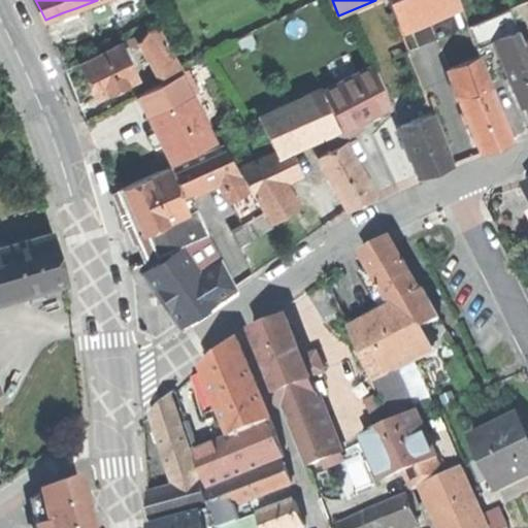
[(388,0),(397,23),(453,0),(388,0)]
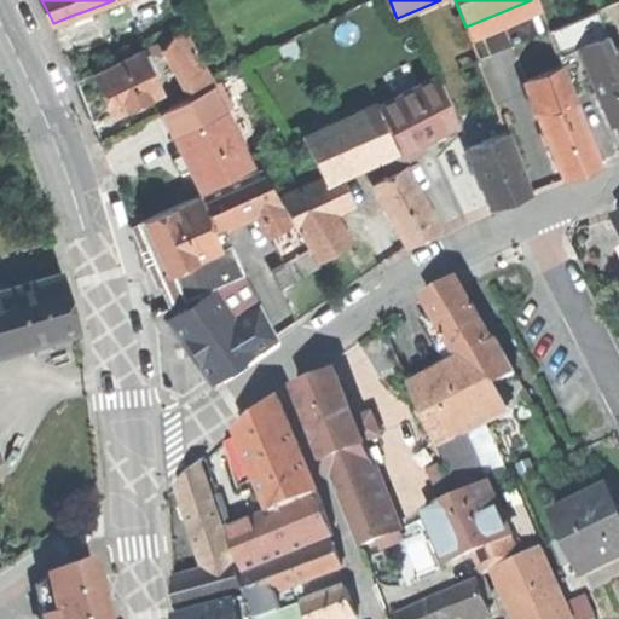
[(551,0),(537,0),(548,27),(560,22),(551,0)]
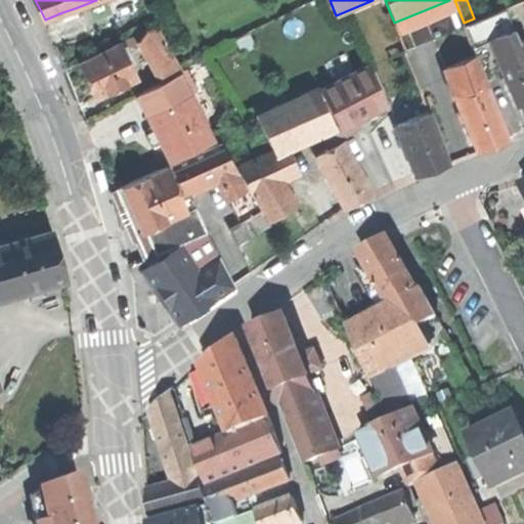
[(505,6),(474,18),(464,23),(473,44),(488,38),(514,28),(505,6)]
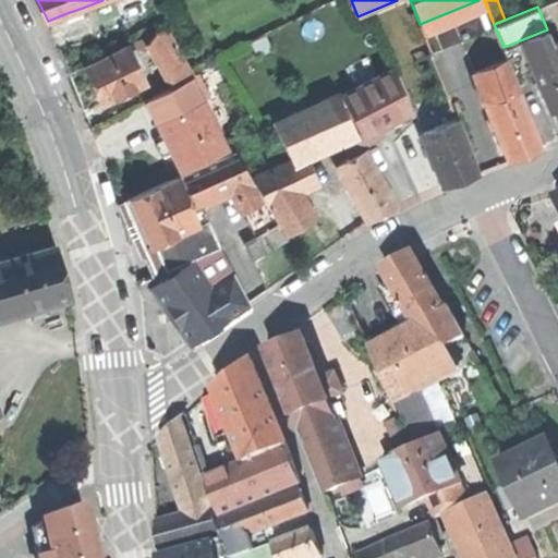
[(83,17),(80,9),(67,13),(70,22),(83,17)]
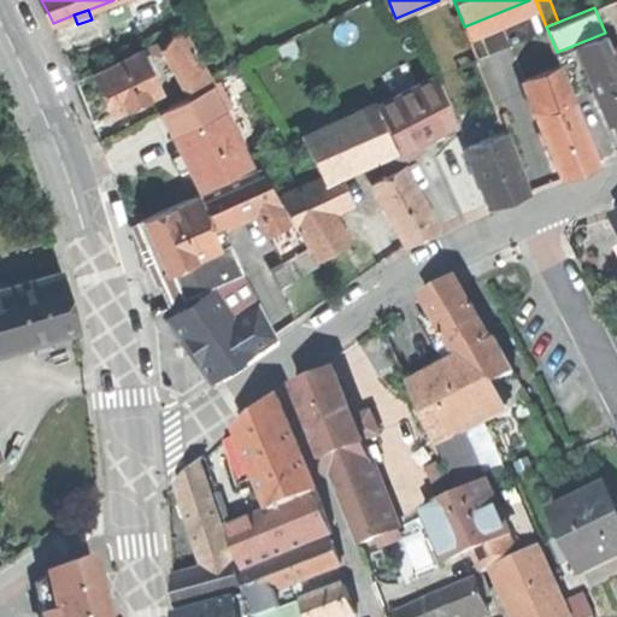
[(164,47),(194,95),(210,87),(213,83),(182,31),(171,35),(164,47)]
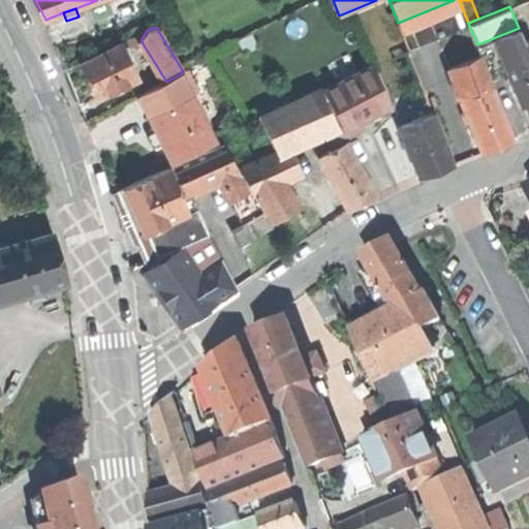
[(528,37),(524,40),(519,28),(493,38),(521,105),(528,101),(528,37)]
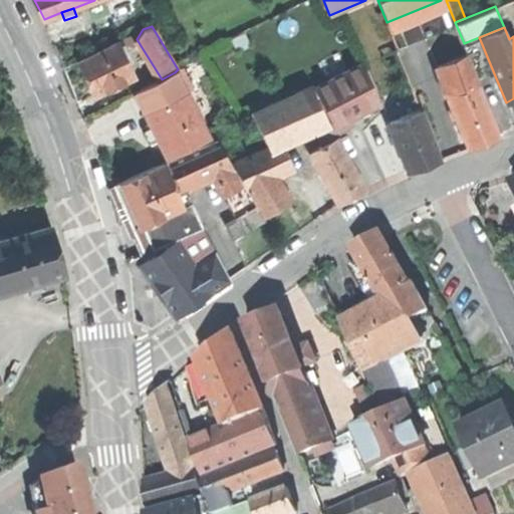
[(87,78),(95,94),(134,76),(116,42),(78,60),(87,78)]
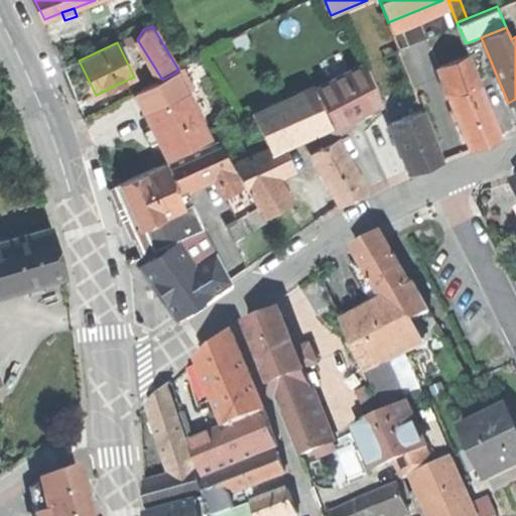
[(397,50),(312,87),(329,122),(332,121),(345,115),(383,99),(411,86),(397,50)]
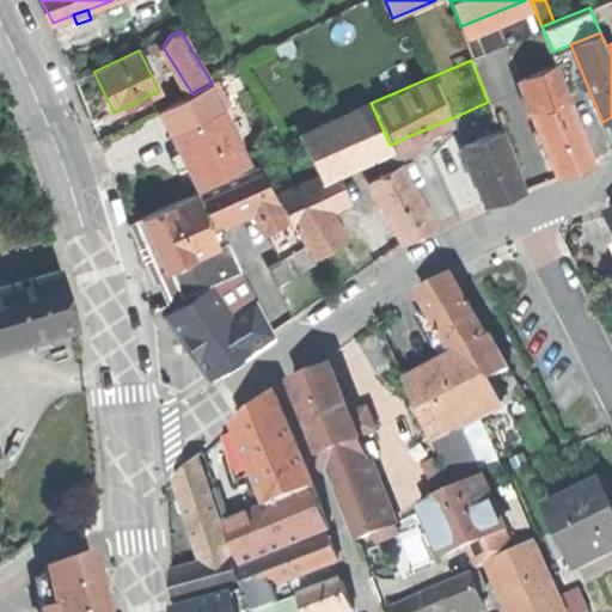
[(520,78),(530,105),(567,92),(556,63),(520,78)]
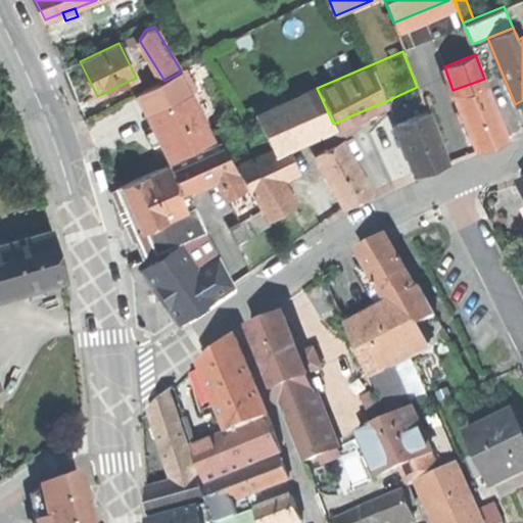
[(164,81),(137,94),(147,113),(180,97),(203,142),(211,138),(178,74),(164,81)]
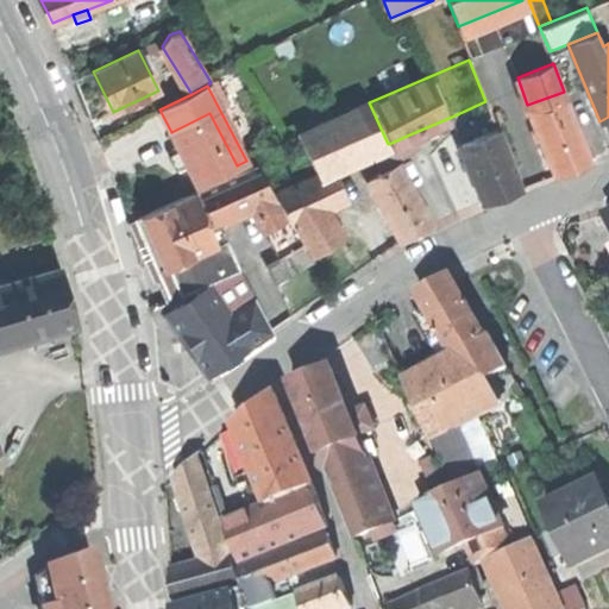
[(564,92),(527,105),(554,175),(570,168),(588,162),(564,100),(566,99),(564,92)]
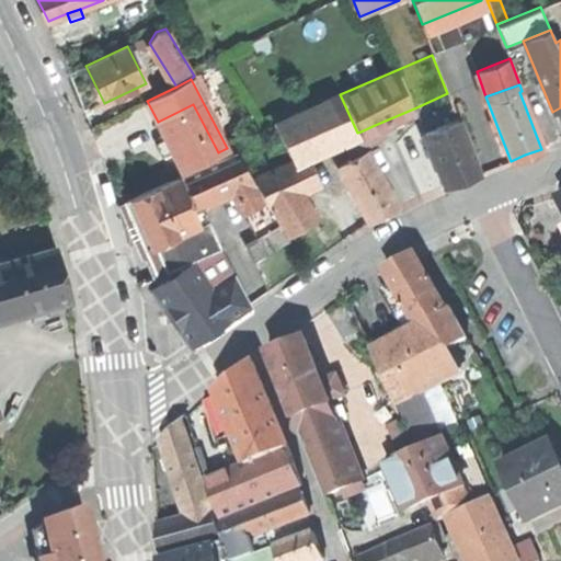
[(292,160),(294,163),(307,158),(348,137),(357,133),(340,94),(339,93),(274,124),(292,160)]
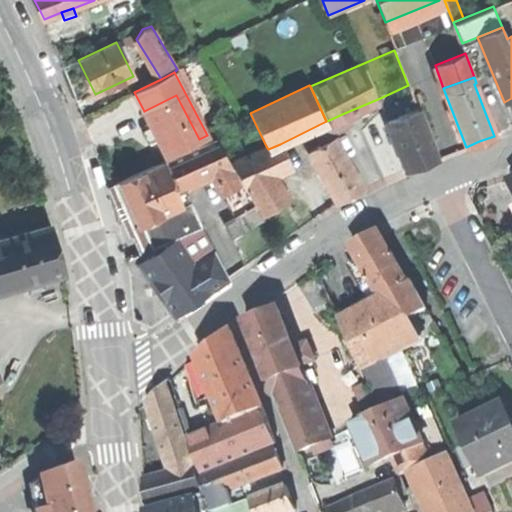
[(380,98),(386,121),(417,109),(408,85),(380,98)]
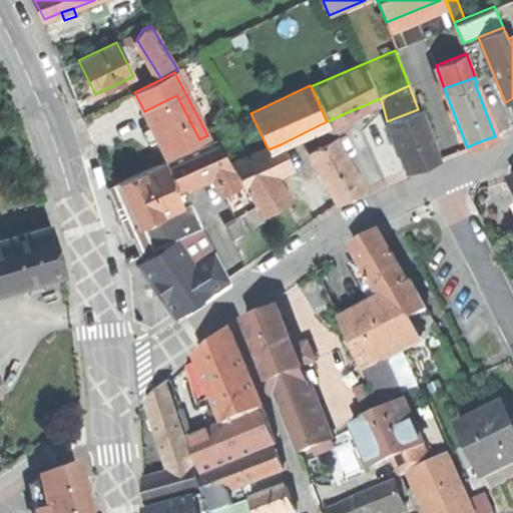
[(200,141),(199,139),(176,95),(144,111),(152,126),(158,138),(168,157),(200,141)]
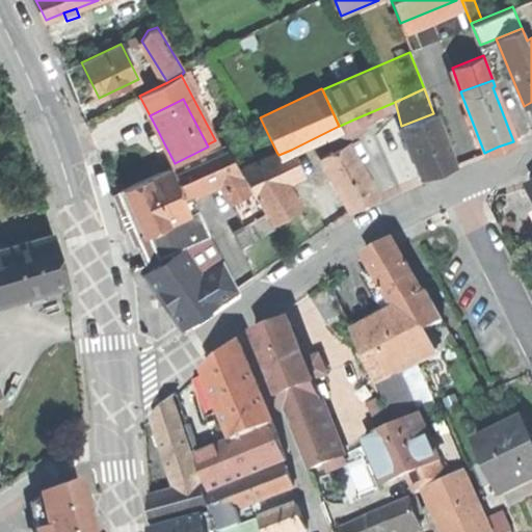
[(433,113),(401,126),(422,178),(439,170),(453,165),(433,113)]
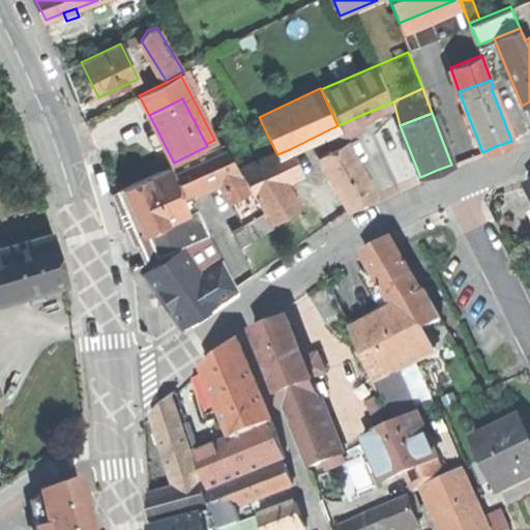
[(370,150),(354,118),(341,124),(356,156),(370,150)]
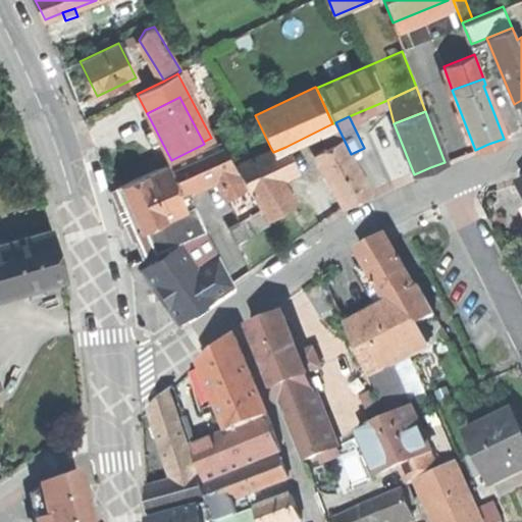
[(341,140),(332,123),(324,127),(332,144),(341,140)]
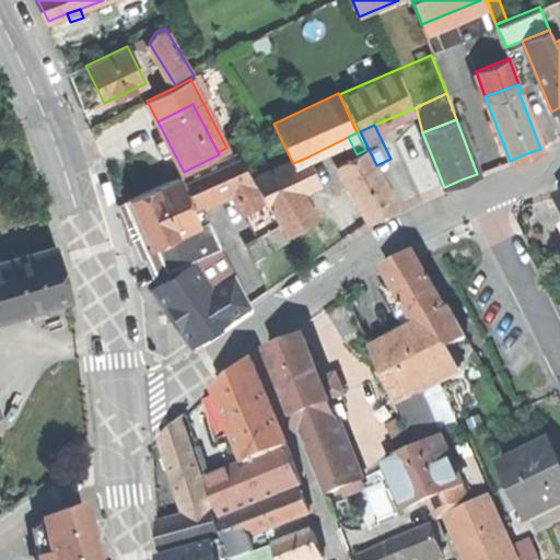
[(164,155),(173,151),(166,138),(158,142),(161,149),(164,155)]
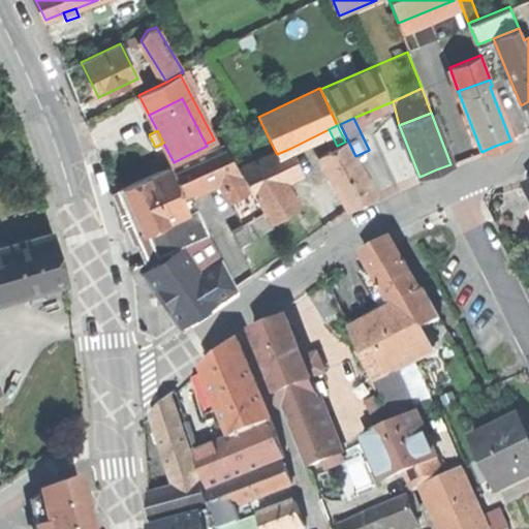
[(372,196),(345,142),(337,146),(319,155),(346,210),(360,203),(372,196)]
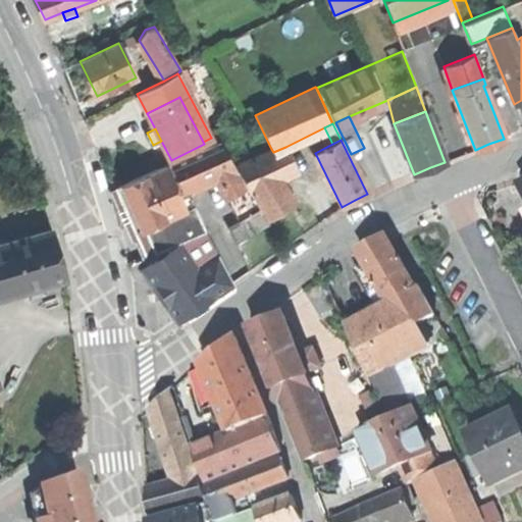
[(220,141),(165,165),(177,194),(214,177),(240,221),(259,210),(250,194),(236,167),(220,141)]
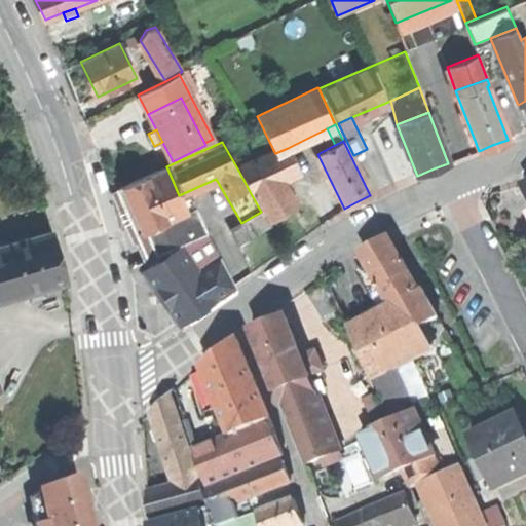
[(300,174),(288,148),(275,153),(273,150),(269,152),(284,181),(300,174)]
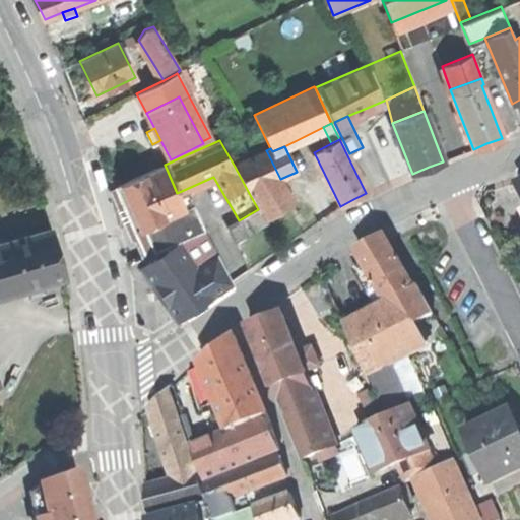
[(266,150),(235,167),(249,193),(280,179),(266,150)]
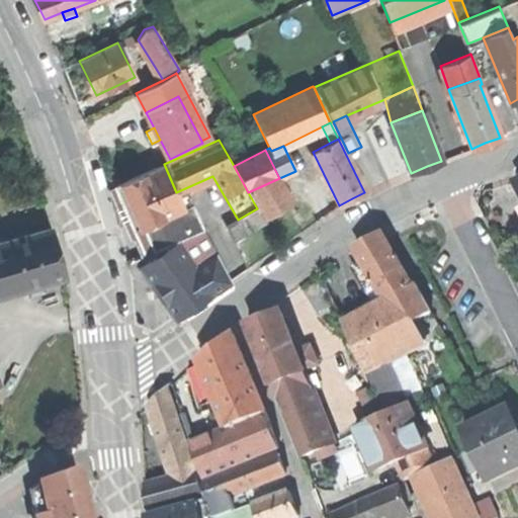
[(124,208),(134,229),(142,226),(183,207),(176,192),(164,164),(114,185),(124,208)]
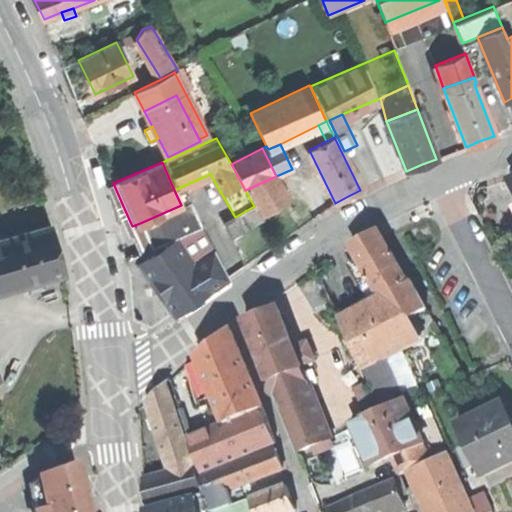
[(245,190),(254,206),(260,215),(262,214),(288,199),(276,176),(245,190)]
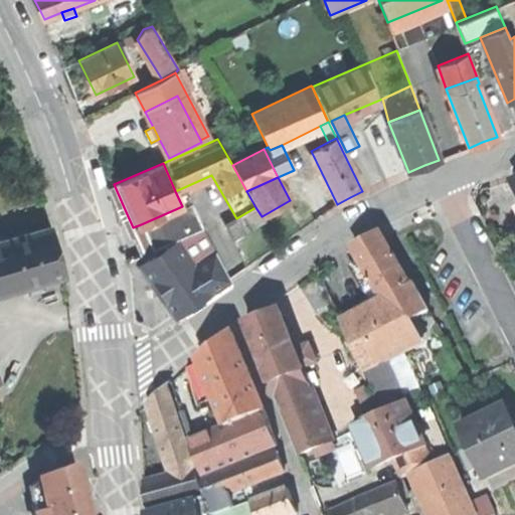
[(189,203),(182,206),(141,224),(151,248),(175,238),(200,227),(189,203)]
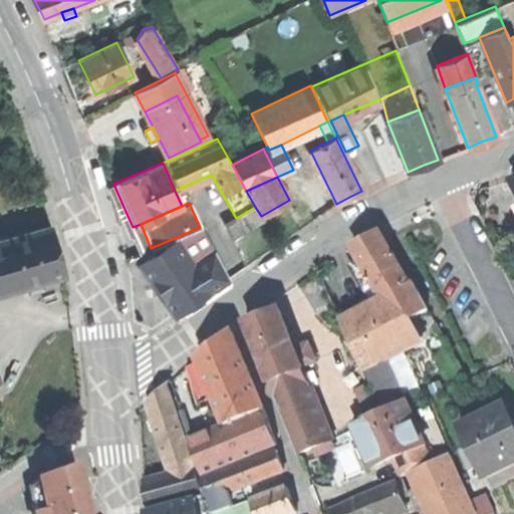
[(261,216),(255,207),(236,218),(224,224),(232,239),(266,220),(263,215),(261,216)]
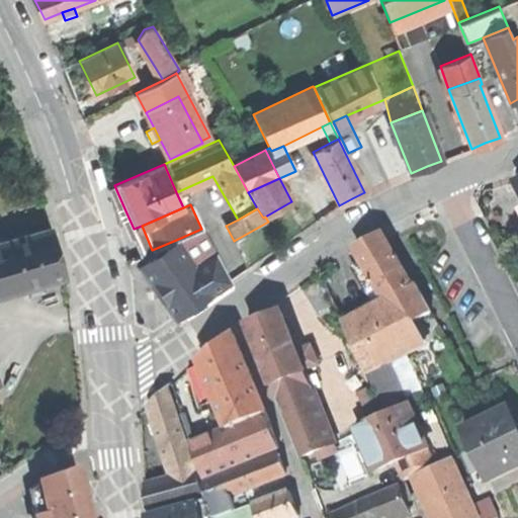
[(0,242),(0,289),(1,294),(66,275),(60,255),(53,227),(0,242)]
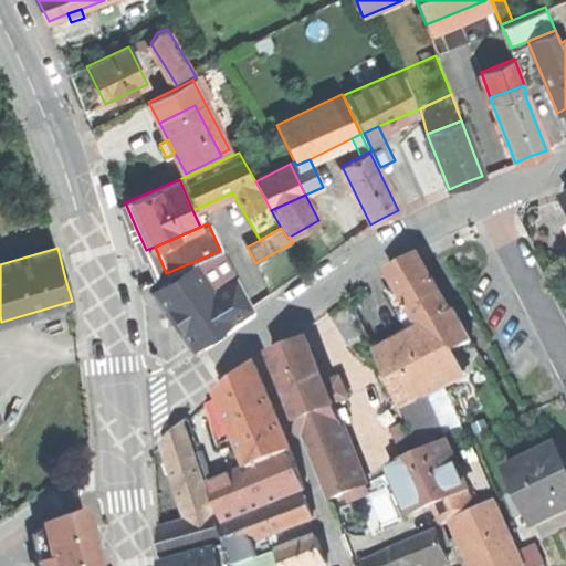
[(222,249),(220,250),(192,262),(195,265),(155,291),(191,346),(220,327),(252,306),(222,249)]
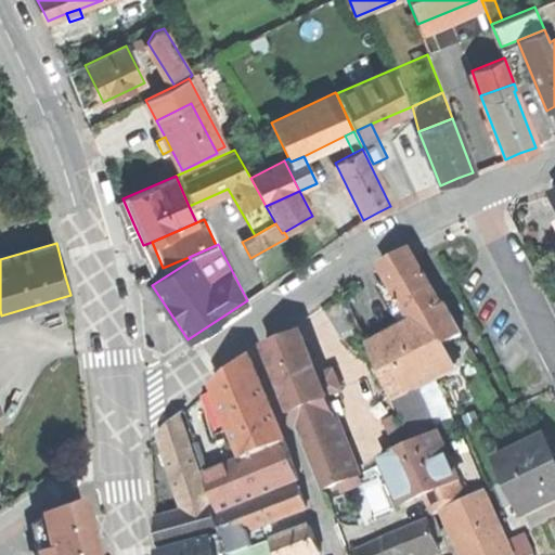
[(390,278),(415,321),(442,306),(441,304),(410,249),(395,258),(383,265),(390,278)]
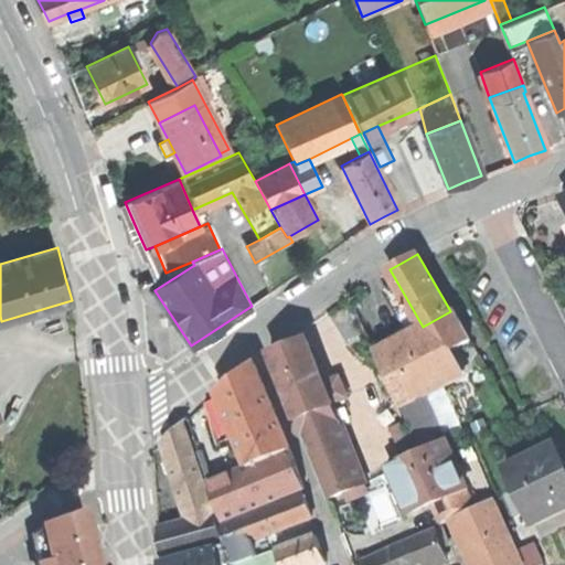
[(383,290),(408,336),(423,327),(397,283),(383,290)]
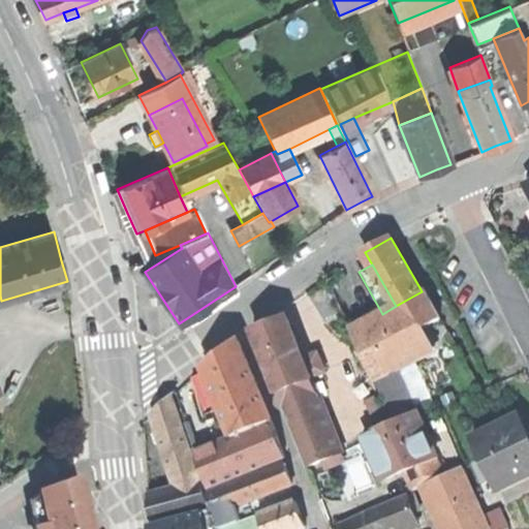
[(424,287),(421,289),(422,291),(396,306),(411,335),(424,328),(441,317),(424,287)]
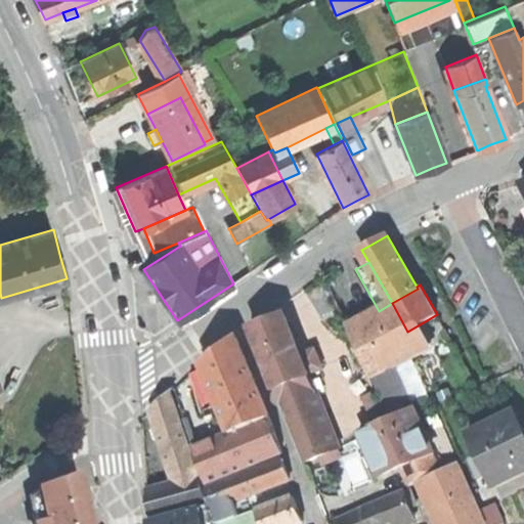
[(369,375),(372,375),(392,365),(430,348),(420,324),(407,332),(392,303),(379,311),(348,326),(369,375)]
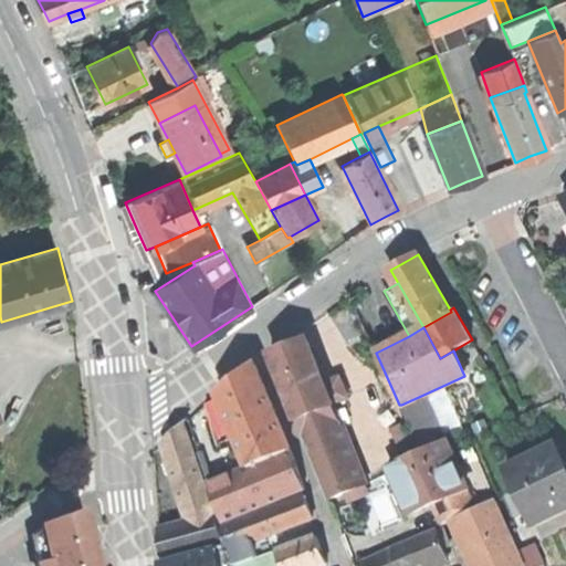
[(297,420),(334,406),(307,339),(291,346),(271,354),(297,420)]
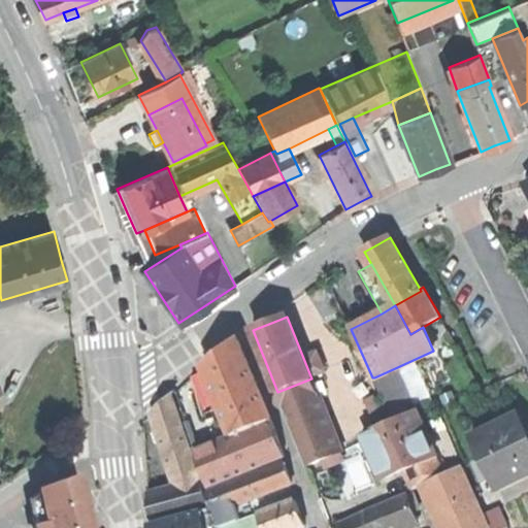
[(204,366),(233,435),(272,421),(240,339),(221,354),(204,366)]
